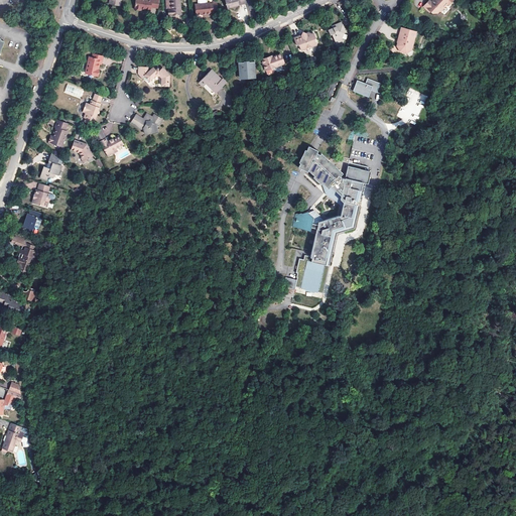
[(158,8),(158,0),(151,0),(149,0),(136,0),(135,10),(141,11),(141,9),(151,10),(151,8),(158,8)]
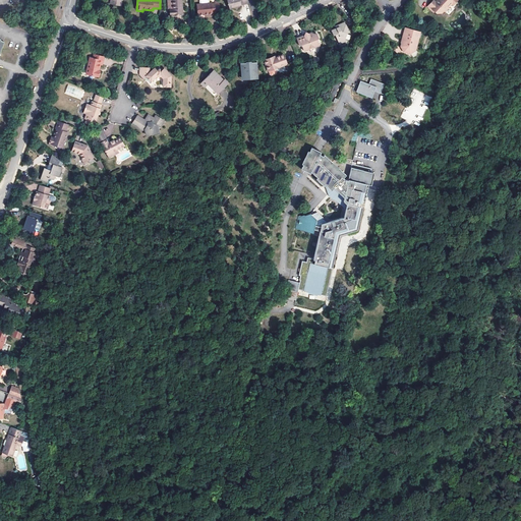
[(171,9),(172,15),(183,15),(182,0),(168,0),(168,10),(170,10),(171,9)]
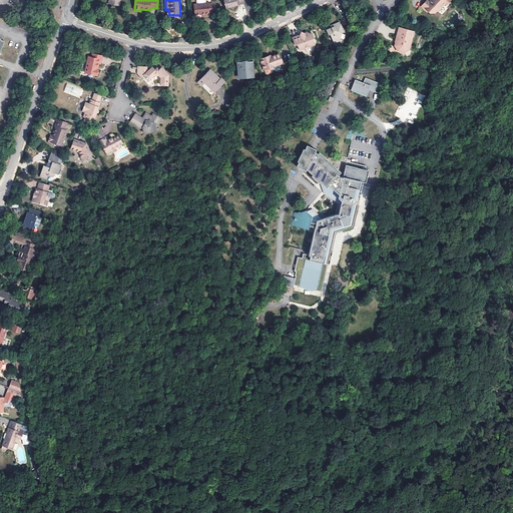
[(244,4),(243,0),(223,0),(226,8),(244,4)]
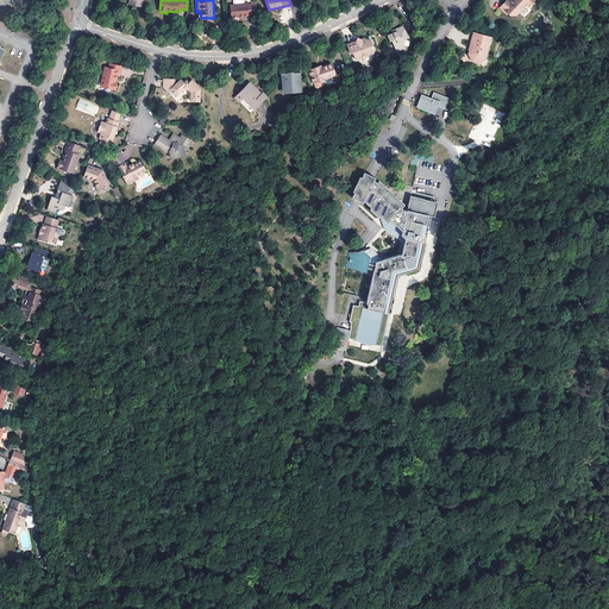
[(513,0),(509,4),(507,2),(502,8),(509,14),(509,13),(510,14),(513,17),(516,16),(519,13),(520,14),(528,5),(529,6),(534,0),(513,0)]
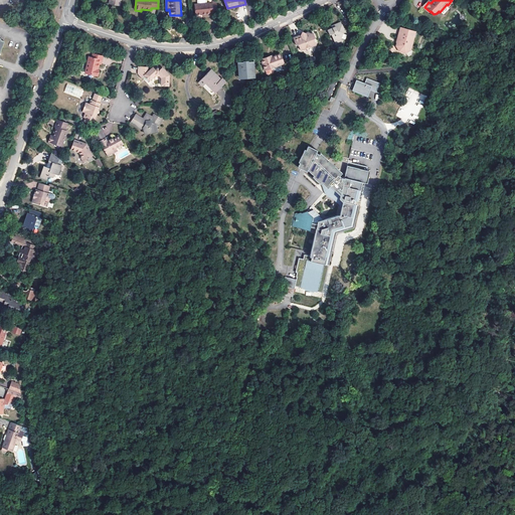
[(195,15),(202,15),(205,14),(205,15),(210,15),(210,13),(217,12),(216,2),(212,2),(212,4),(209,4),(208,3),(194,5),(195,15)]
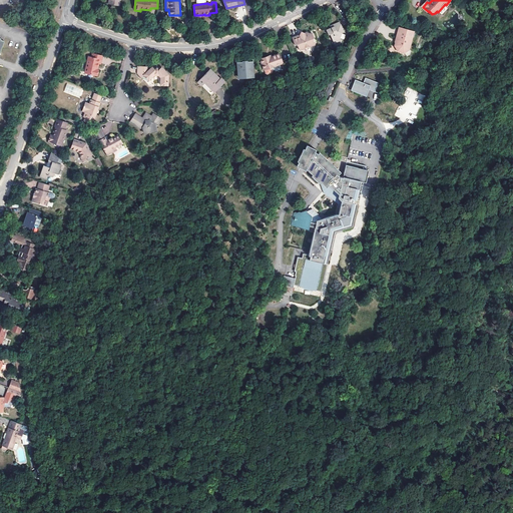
[(339,22),(333,25),(334,27),(331,28),(326,30),(329,35),(330,34),(334,44),(341,41),(340,39),(343,33),(344,32),(339,22)]
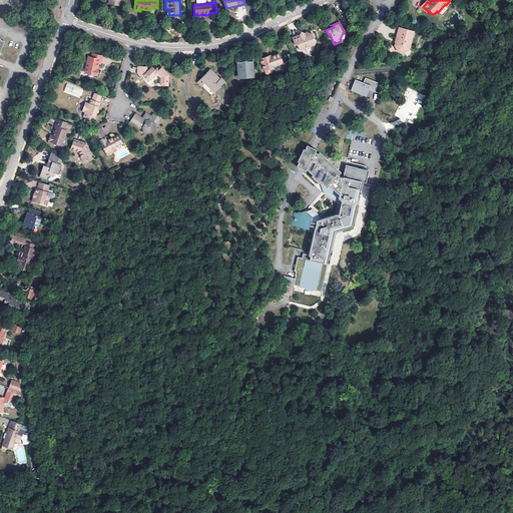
[(396,46),(399,51),(406,53),(410,50),(411,49),(415,32),(400,28),(398,35),(400,35),(398,42),(398,43),(397,43),(396,46)]
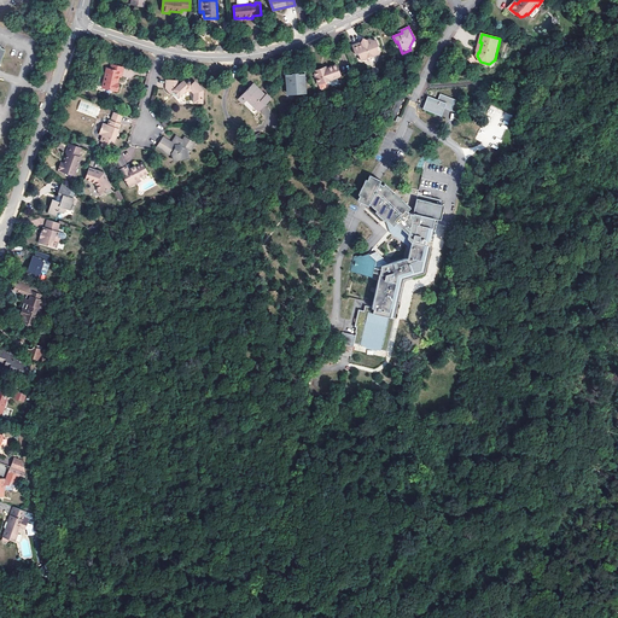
[(360,42),(351,46),(355,56),(359,54),(359,57),(361,60),(367,59),(367,58),(372,56),(372,57),(379,54),(377,48),(378,47),(375,41),(374,41),(369,39),(367,40),(362,39),(360,42)]
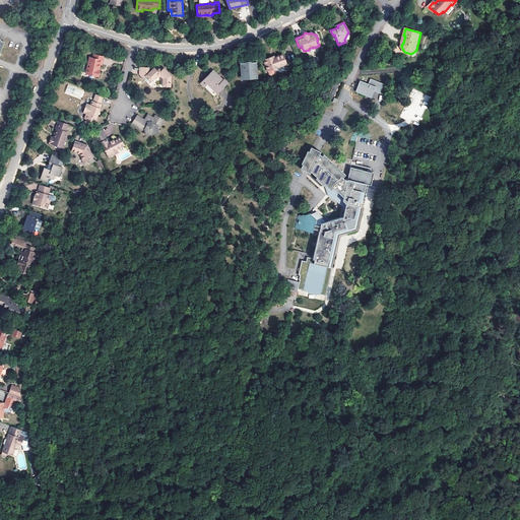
[(89,61),(86,74),(100,76),(101,72),(99,71),(100,64),(103,65),(104,57),(93,55),(92,58),(92,62),(89,61)]
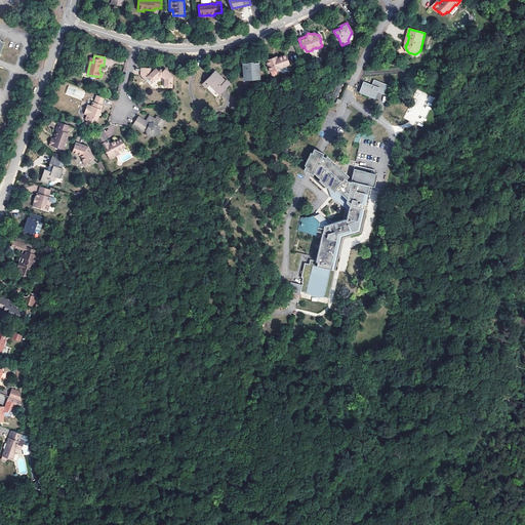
[(286,55),(278,58),(273,59),(273,58),(267,61),(271,72),(273,76),(274,76),(278,75),(279,74),(277,70),(289,65),(286,55)]
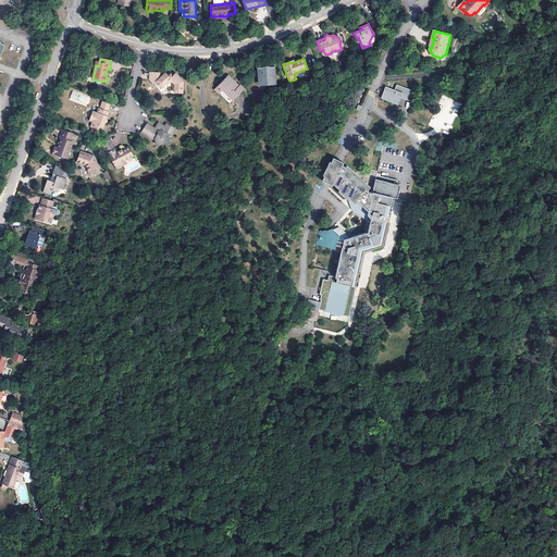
[(274,66),(269,67),(267,69),(263,69),(263,67),(258,69),(260,84),(265,84),(267,84),(269,84),(270,83),(276,83),(274,66)]
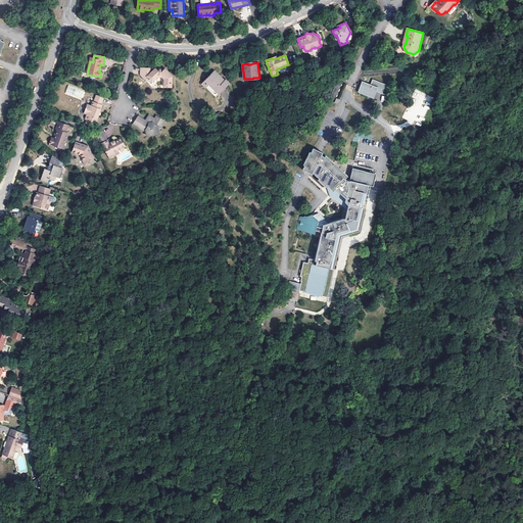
[(160,72),(157,72),(155,69),(151,73),(150,72),(150,68),(141,68),(140,75),(144,80),(147,77),(151,82),(157,77),(161,77),(164,80),(163,87),(169,87),(172,87),(172,77),(165,69),(162,72),(160,72)]
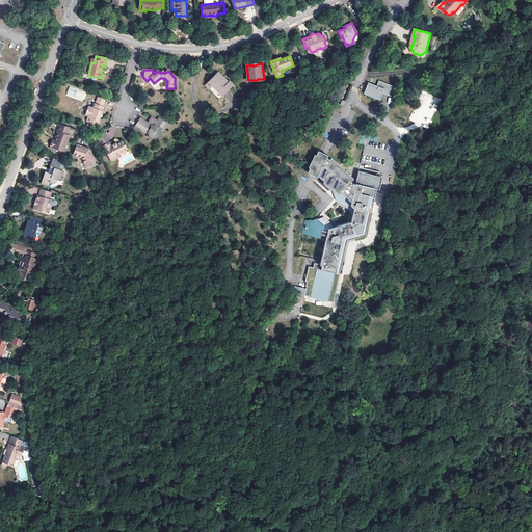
[(205,86),(209,90),(213,87),(222,97),(234,86),(230,82),(229,83),(219,75),(218,76),(217,77),(215,75),(205,86)]
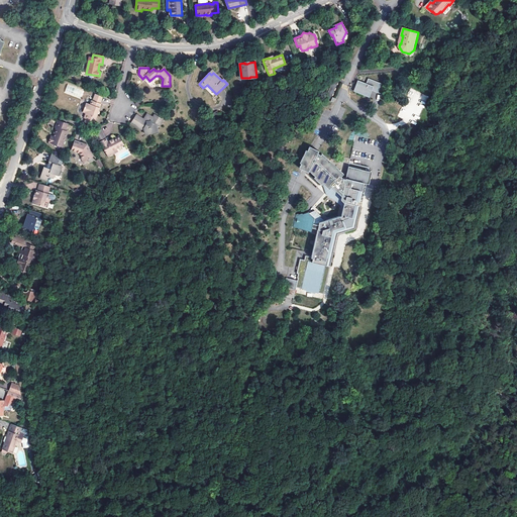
[(357,81),(353,92),(369,97),(372,91),(378,93),(381,84),(368,79),(366,84),(357,81)]
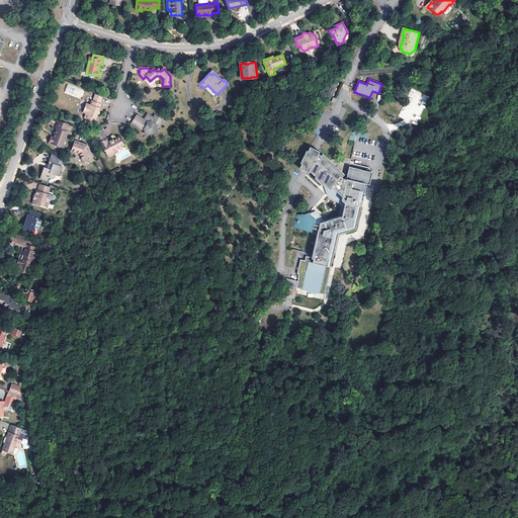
[(339,82),(334,80),(327,98),(332,100),(339,82)]
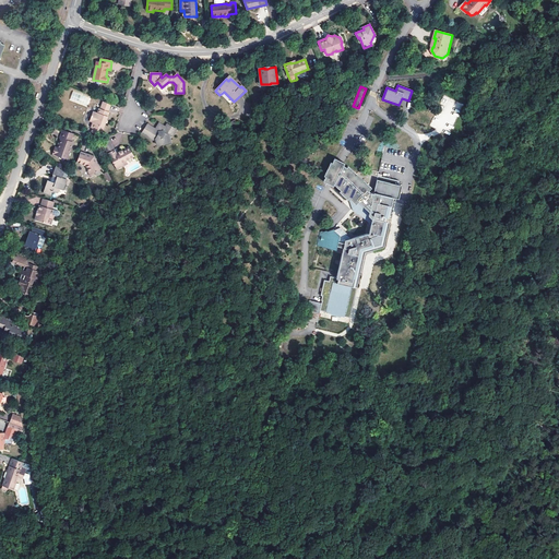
[(100,131),(102,132),(109,111),(108,111),(110,105),(103,102),(100,109),(99,109),(97,114),(94,111),(93,116),(91,116),(91,118),(92,118),(90,122),(93,123),(91,128),(93,129),(92,132),(99,135),(100,131)]
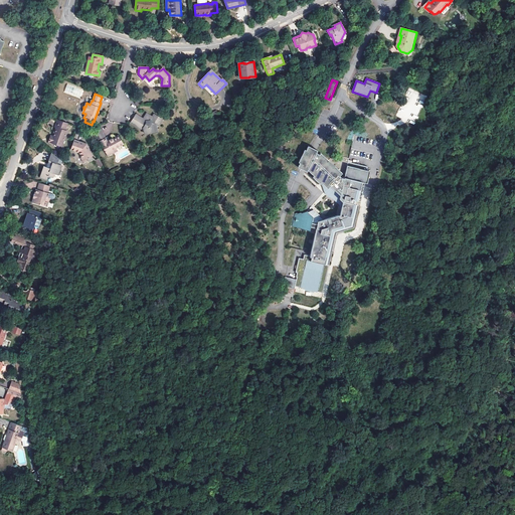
[(155,130),(156,130),(156,126),(159,125),(160,123),(159,123),(161,119),(154,115),(152,118),(147,115),(145,118),(144,120),(136,115),(131,123),(141,129),(144,129),(145,132),(146,132),(148,133),(149,133),(150,134),(151,133),(152,133),(153,132),(155,130)]
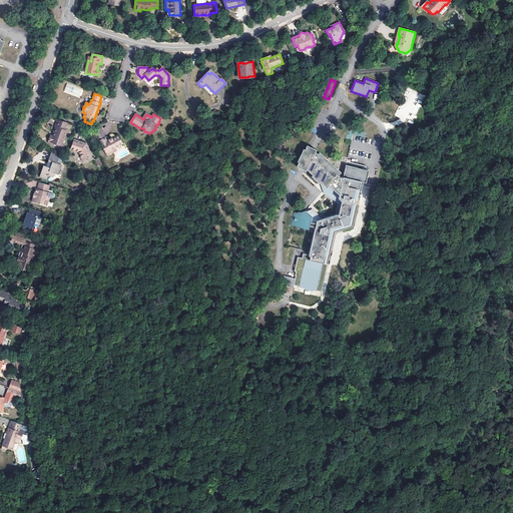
[(62,146),(65,136),(67,131),(65,130),(67,123),(57,120),(55,126),(56,127),(53,136),(51,135),(48,142),(53,144),(54,143),(62,146)]
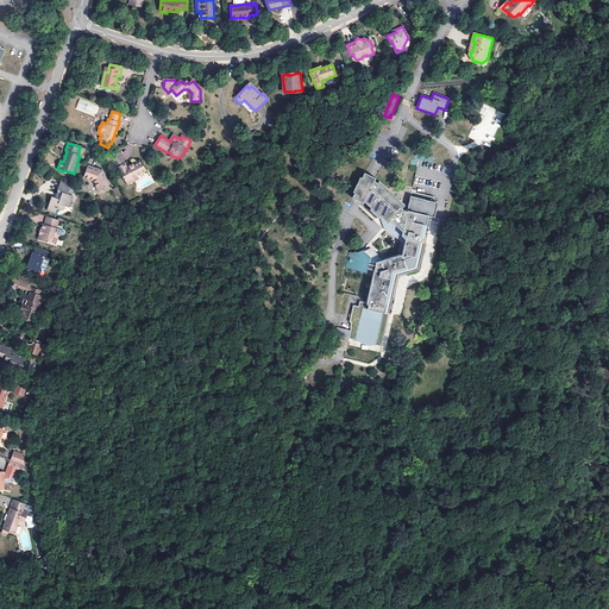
[(131,179),(136,176),(146,170),(140,161),(135,164),(133,163),(130,165),(130,167),(127,168),(126,167),(124,163),(121,165),(119,161),(121,159),(118,151),(111,155),(127,184),(133,181),(131,179)]
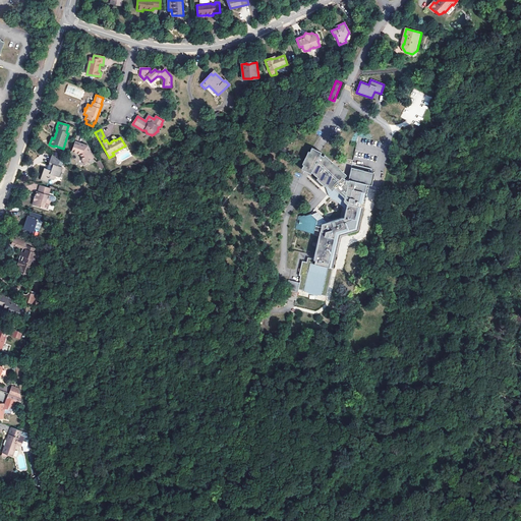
[(72,152),(75,141),(66,138),(63,149),(72,152)]
